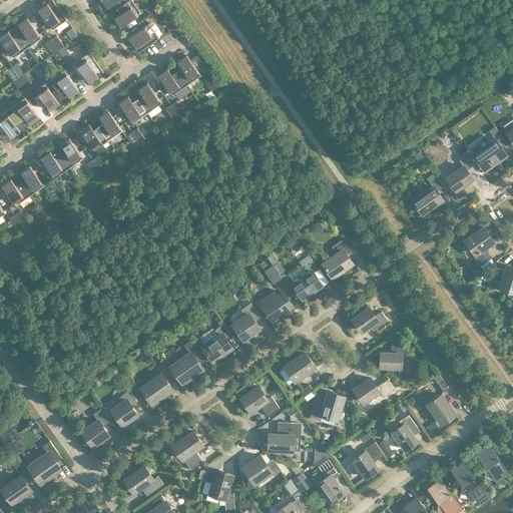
[(67,20),(53,0),(52,0),(54,2),(49,6),(48,3),(38,10),(52,30),(67,20)]
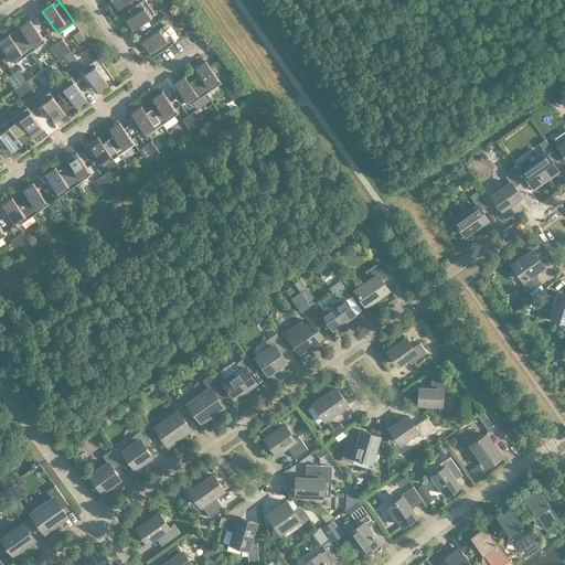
[(121,7),(126,12),(141,0),(113,0),(119,9),(121,7)]
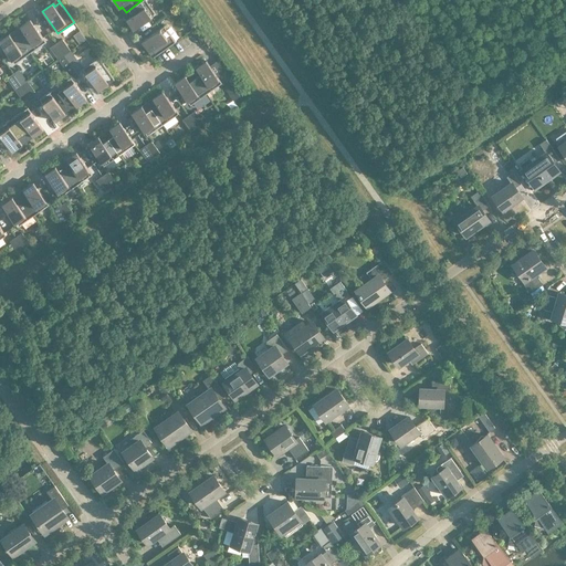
[(156,13),(146,0),(142,0),(126,12),(129,18),(127,19),(134,30),(156,13)]
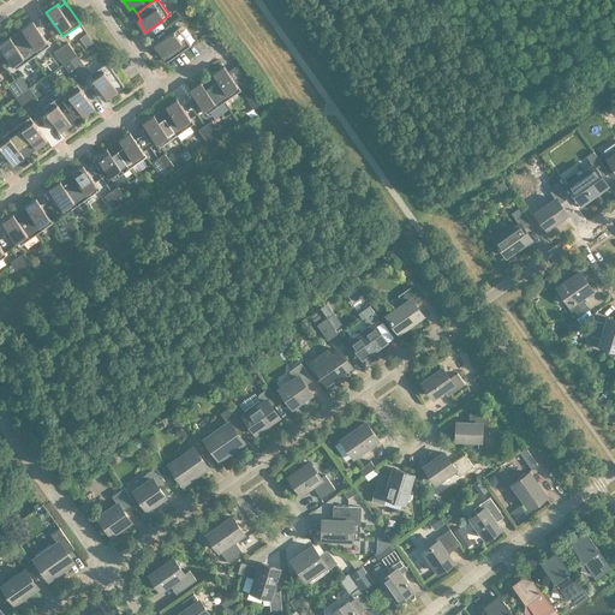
[(177,10),(181,17),(193,9),(189,1),(177,10)]
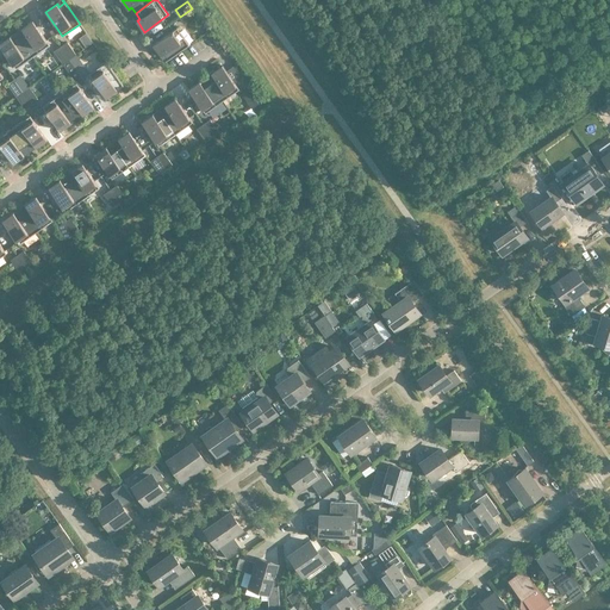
[(197,14),(192,8),(180,17),(185,23),(197,14)]
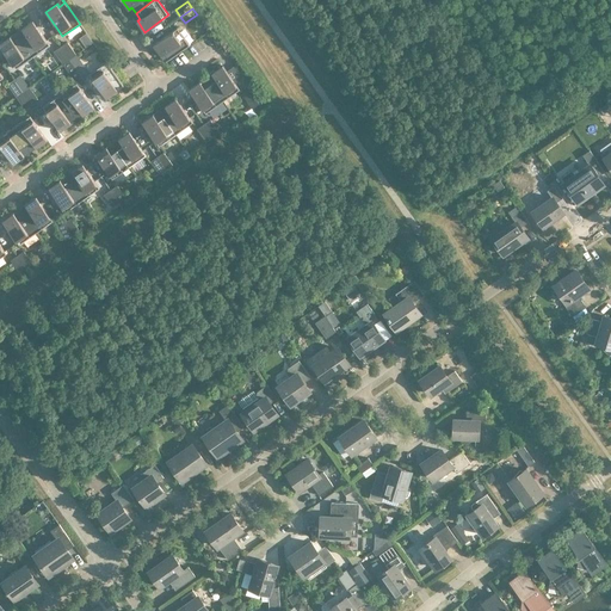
[(24,31),(18,36),(34,56),(50,44),(34,20),(22,29),(24,31)]
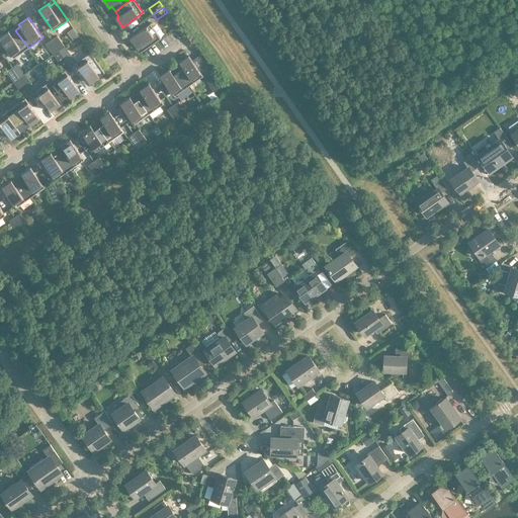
[(140,52),(141,53),(161,38),(151,23),(131,37),(137,48),(140,46),(143,51),(140,52)]
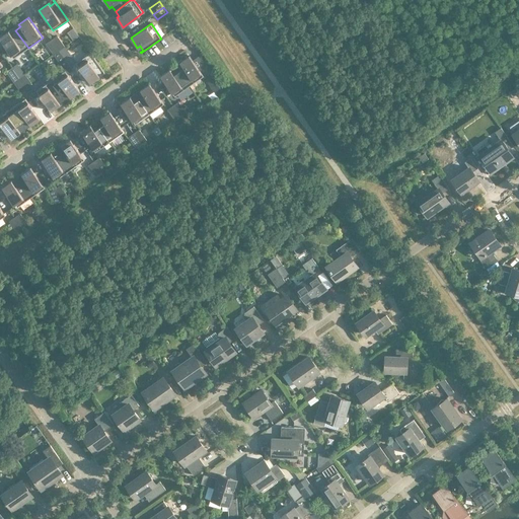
[(28,48),(15,30),(10,33),(9,31),(0,36),(0,39),(13,58),(28,48)]
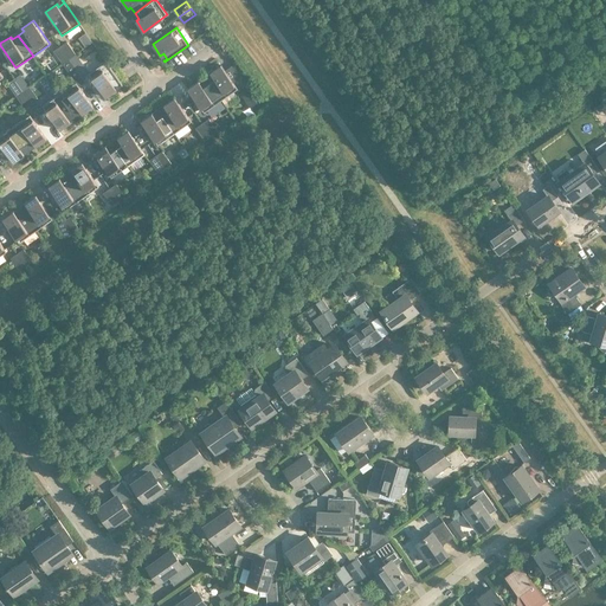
[(68,43),(60,47),(69,59),(76,55),(68,43)]
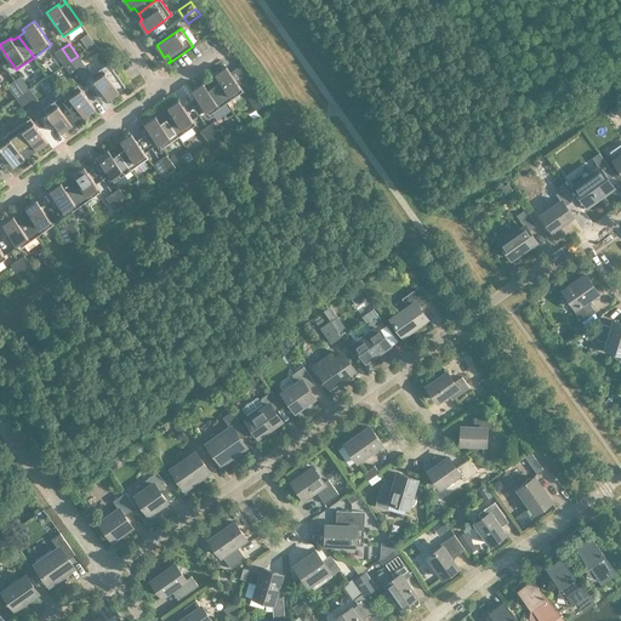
[(70,61),(62,49),(56,53),(64,66),(70,61)]
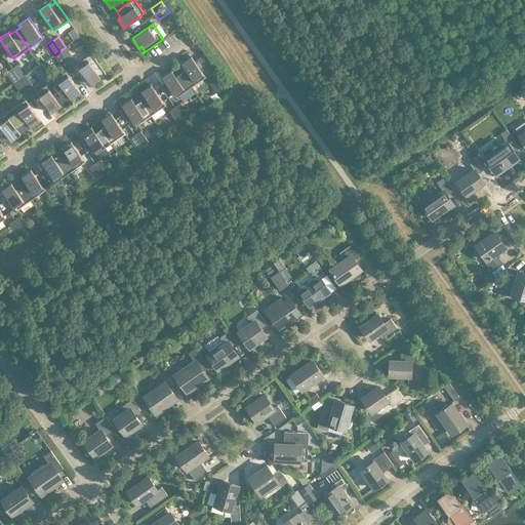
[(73,57),(66,47),(59,51),(67,62),(73,57)]
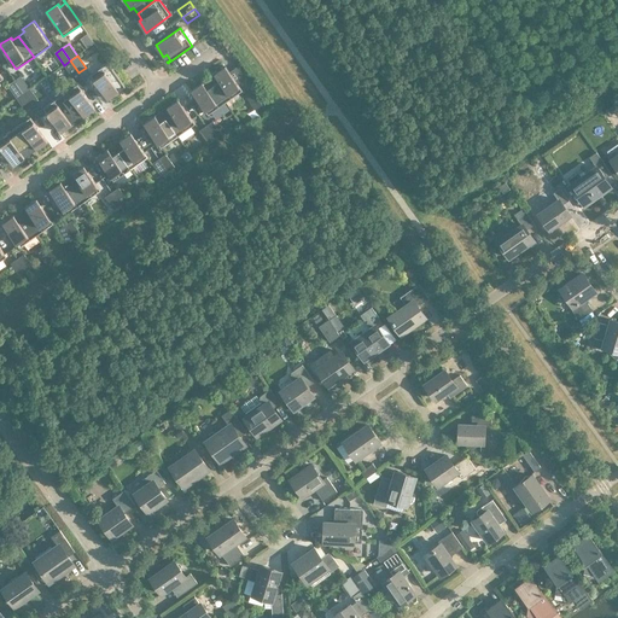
[(79,73),(70,60),(64,65),(73,77),(79,73)]
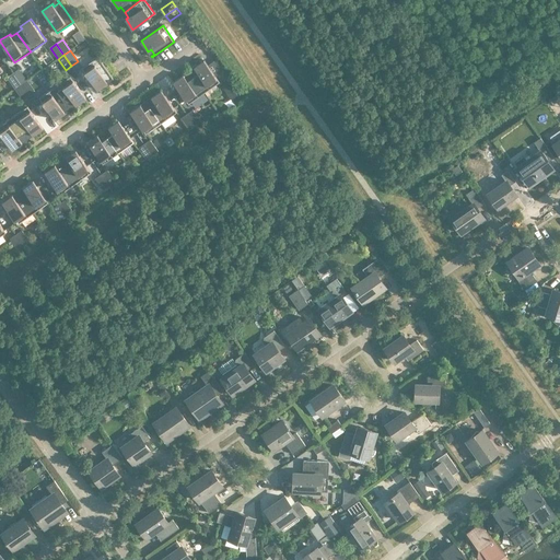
[(114,79),(97,57),(82,68),(97,90),(107,82),(106,80),(111,77),(113,79),(114,79)]
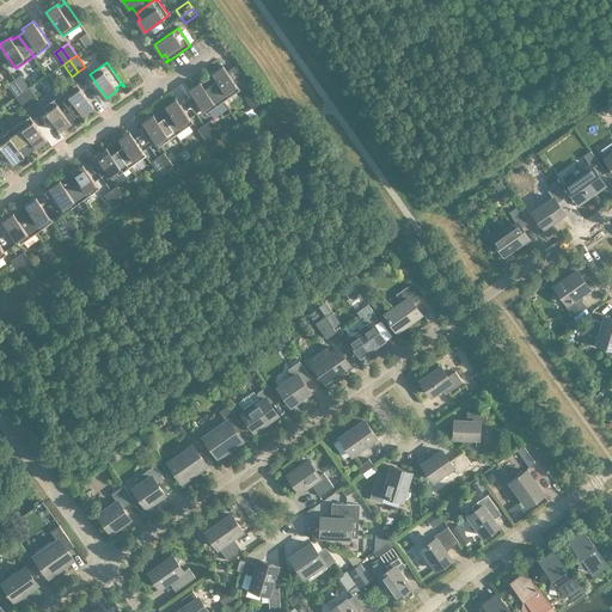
[(214,77),(208,80),(224,102),(240,90),(224,66),(212,73),(214,77)]
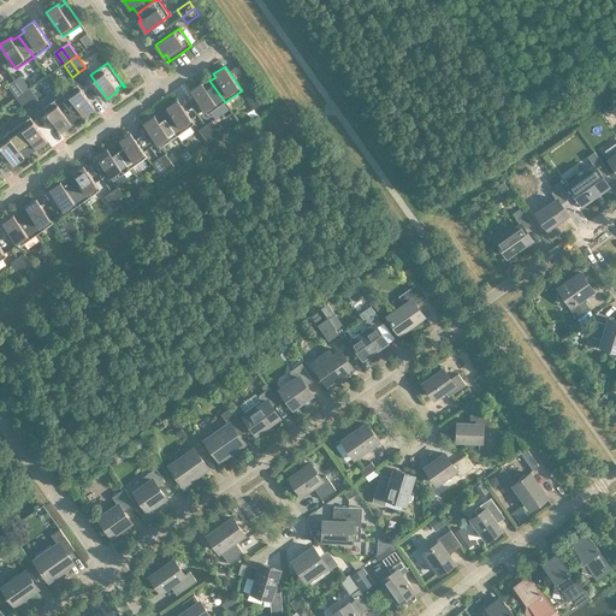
[(22,76),(15,81),(23,93),(30,88),(22,76)]
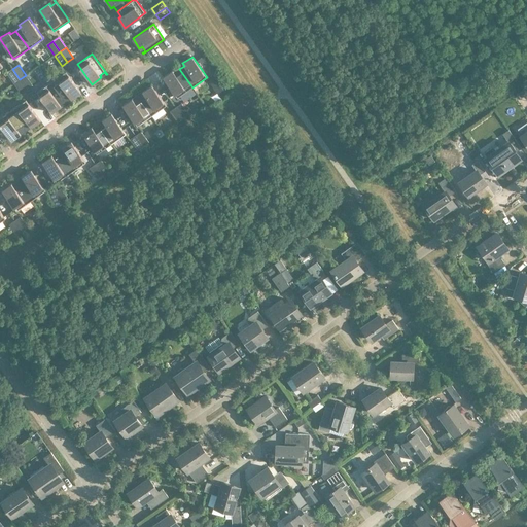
[(20,79),(12,69),(7,73),(14,83),(20,79)]
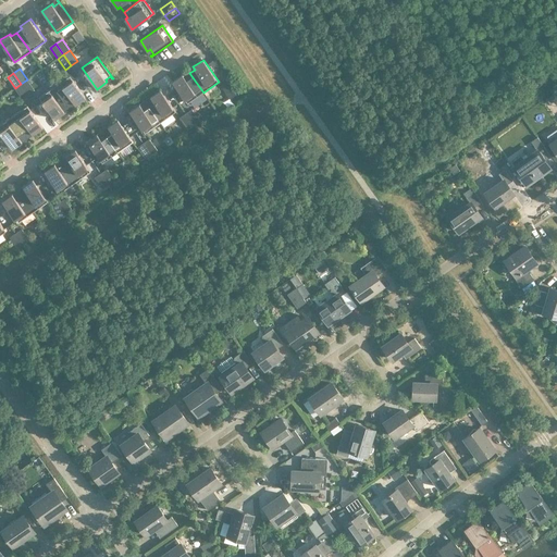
[(203,93),(189,73),(184,77),(183,74),(172,82),(187,103),(203,93)]
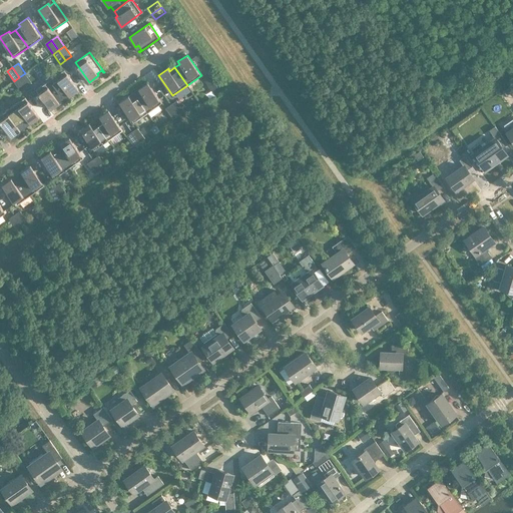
[(64,69),(50,79),(62,97),(67,94),(69,96),(78,89),(64,69)]
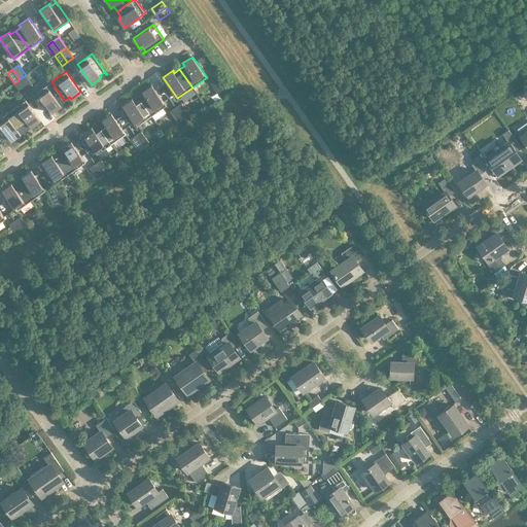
[(33,85),(26,75),(20,79),(27,90),(33,85)]
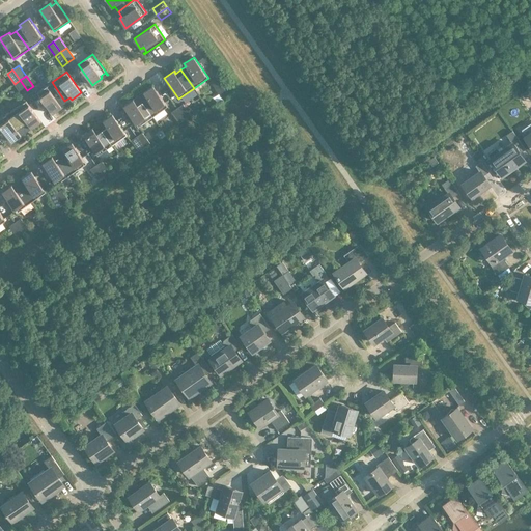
[(27,90),(20,80),(15,84),(22,94),(27,90)]
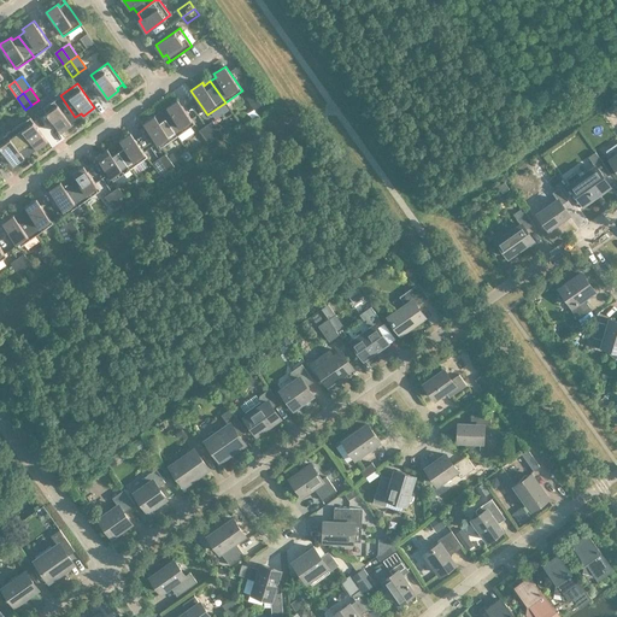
[(262,105),(253,93),(247,98),(256,110),(262,105)]
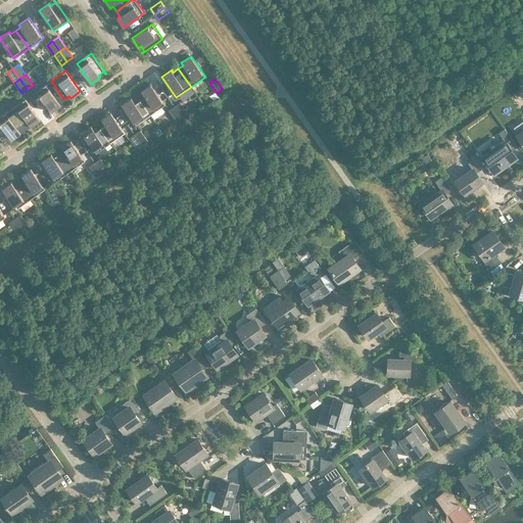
[(63,99),(51,81),(37,91),(51,111),(60,105),(59,103),(63,99)]
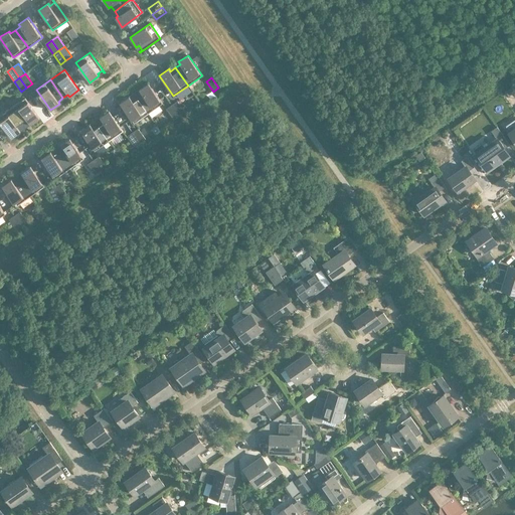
[(141,92),(136,96),(148,113),(163,103),(149,82),(139,90),(141,92)]
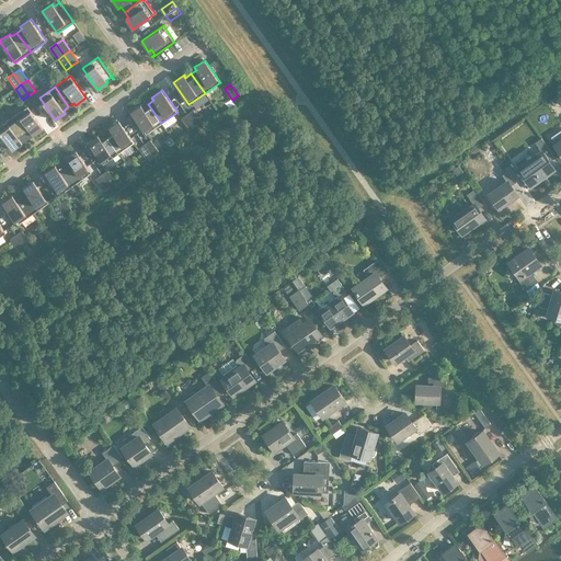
[(161,123),(148,104),(142,107),(140,105),(130,112),(146,134),(161,123)]
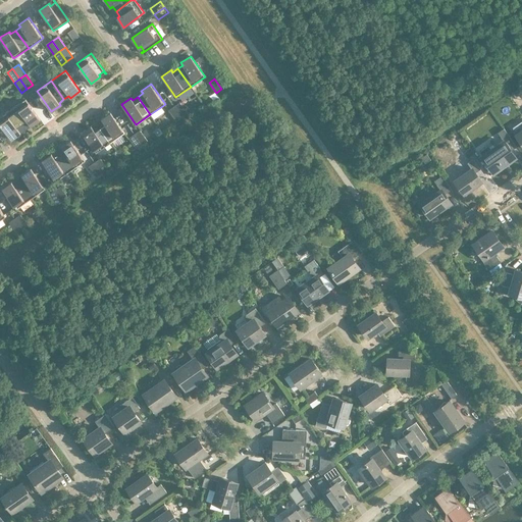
[(25,99),(11,109),(23,127),(29,123),(31,126),(40,119),(25,99)]
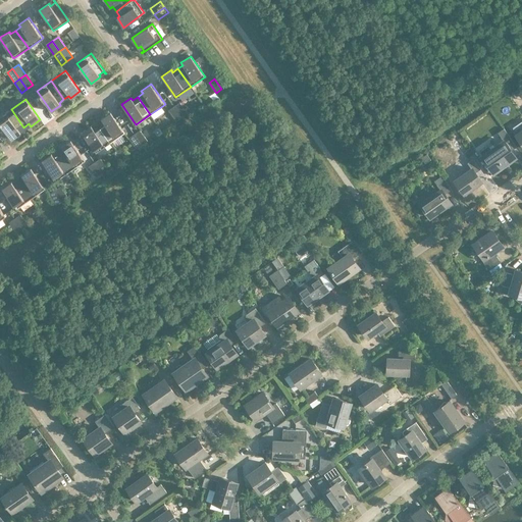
[(180,103),(174,107),(181,117),(188,113),(180,103)]
